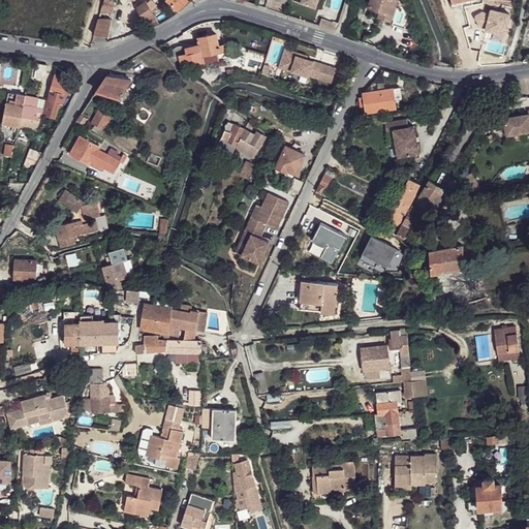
[(114,0),(103,0),(100,13),(113,13),(114,0)]
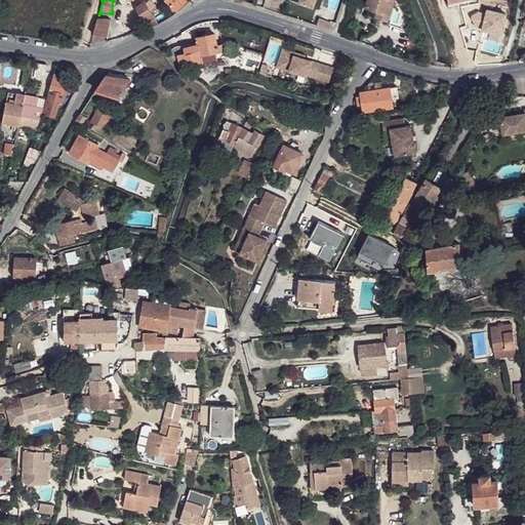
[(165,0),(175,10),(186,0),(165,0)]
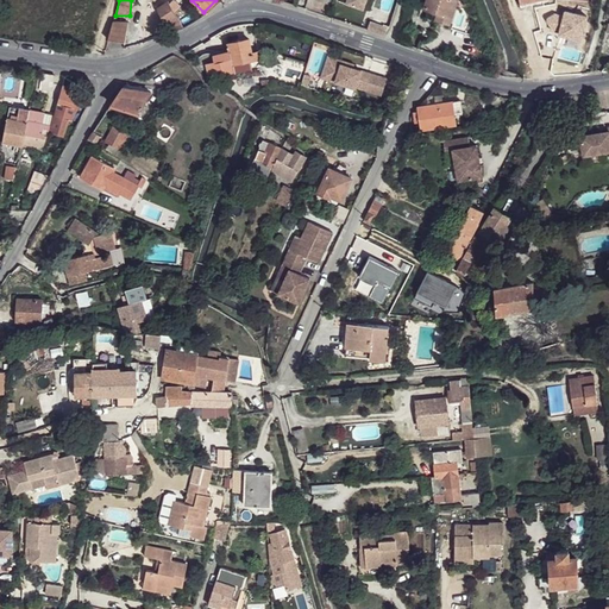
[(307,0),(305,7),(325,14),(328,0),(307,0)]
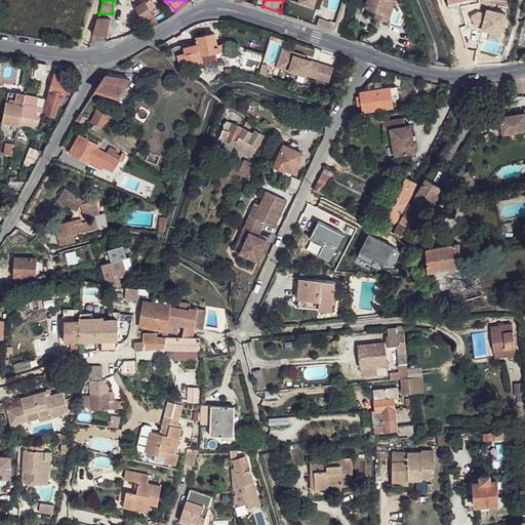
[(386,21),(388,21),(393,0),(369,0),(367,7),(377,11),(375,16),(375,17),(378,18),(386,21)]
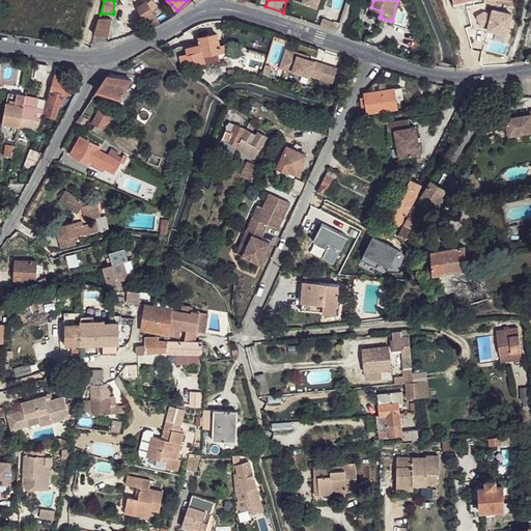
[(515,0),(504,0),(502,15),(514,16),(515,0)]
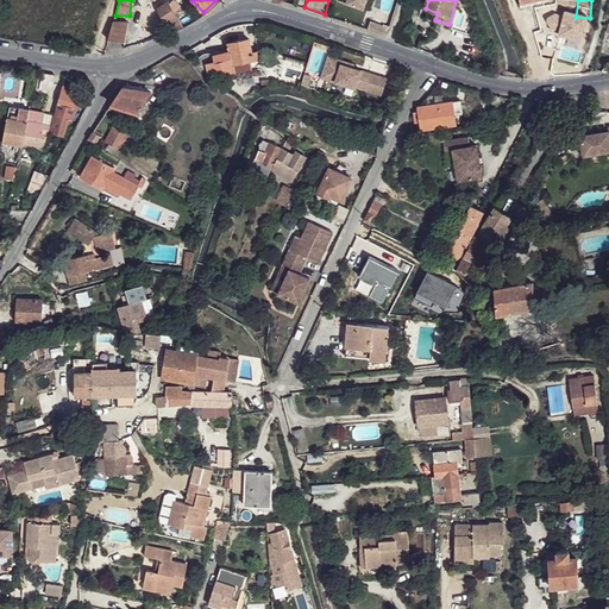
[(171,35),(183,27),(173,8),(169,4),(168,1),(164,4),(157,8),(171,35)]
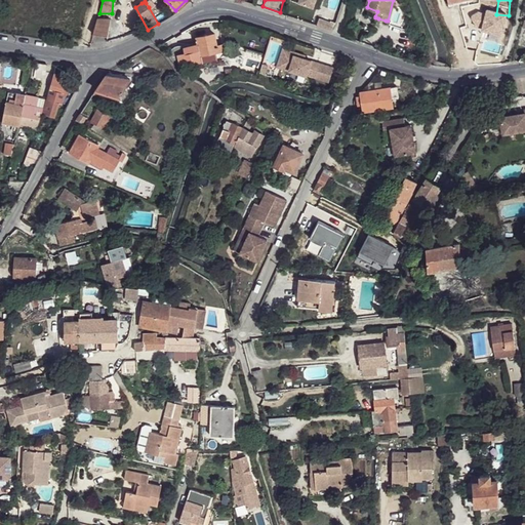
[(377,11),(367,7),(366,10),(369,12),(369,14),(375,16),(377,11)]
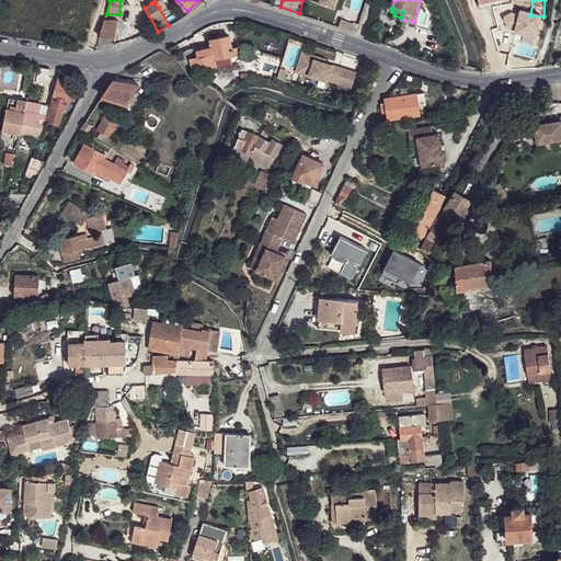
[(115,39),(118,20),(104,19),(100,37),(115,39)]
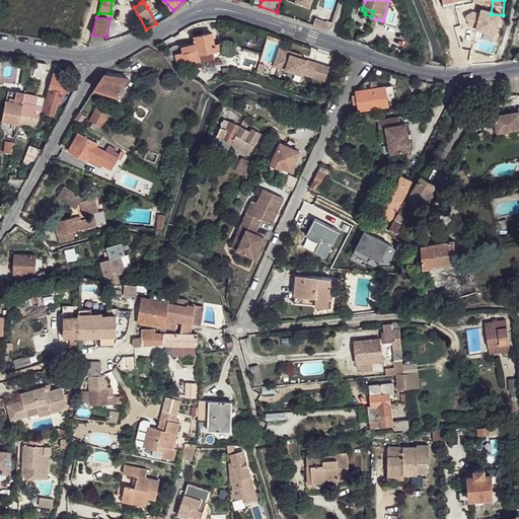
[(313,19),(311,25),(312,26),(320,28),(323,29),(324,30),(329,25),(313,19)]
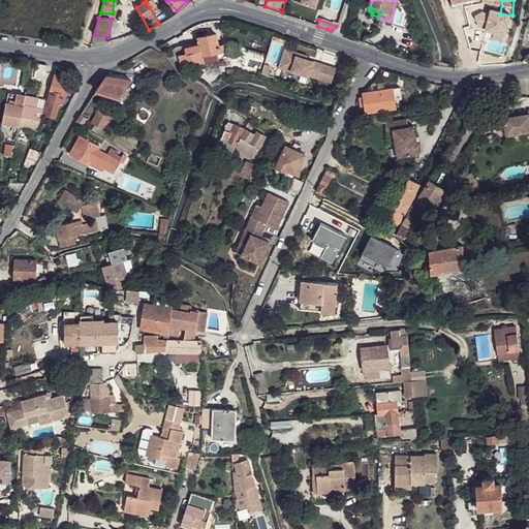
[(216,34),(198,38),(199,43),(200,45),(201,51),(204,57),(217,54),(226,51),(225,45),(219,47),(216,34)]
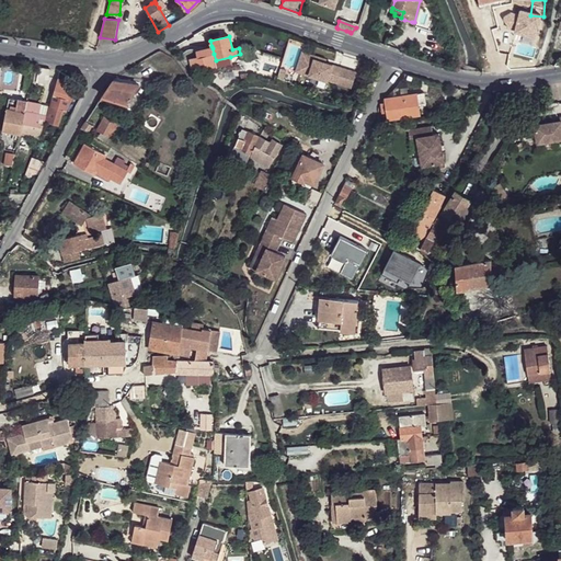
[(195,70),(217,66),(216,60),(214,54),(213,48),(198,52),(199,57),(192,59),(195,70)]
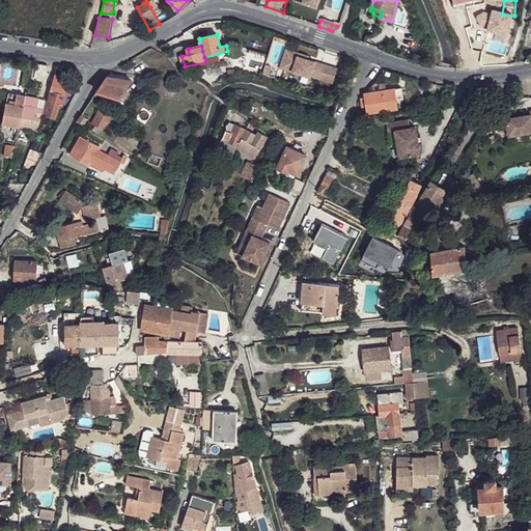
[(287,50),(281,67),(299,74),(299,73),(316,79),(316,78),(334,84),(338,70),(315,61),(314,65),(308,63),(309,59),(310,57),(287,50)]
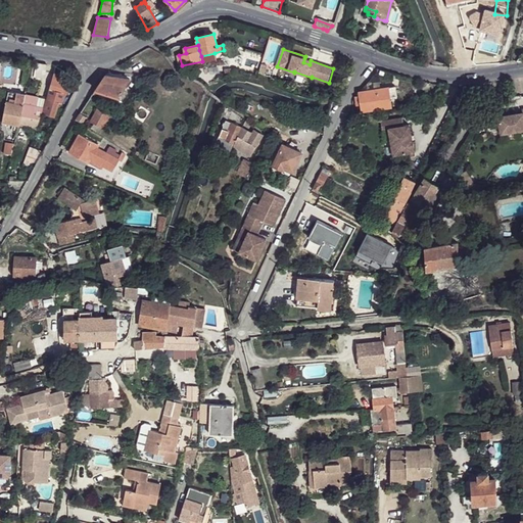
[(215,53),(201,56),(202,61),(203,62),(217,59),(215,53)]
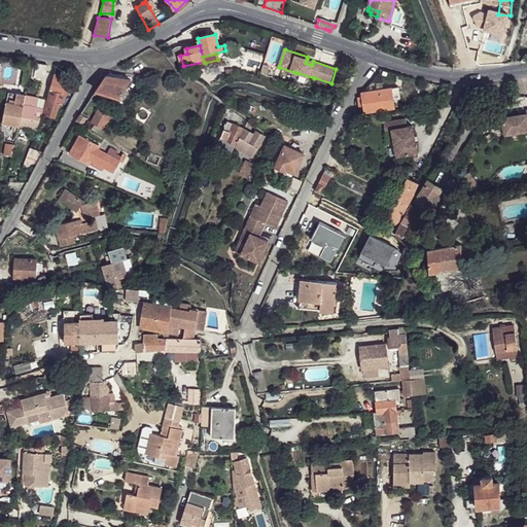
[(36,76),(46,78),(48,65),(37,64),(36,76)]
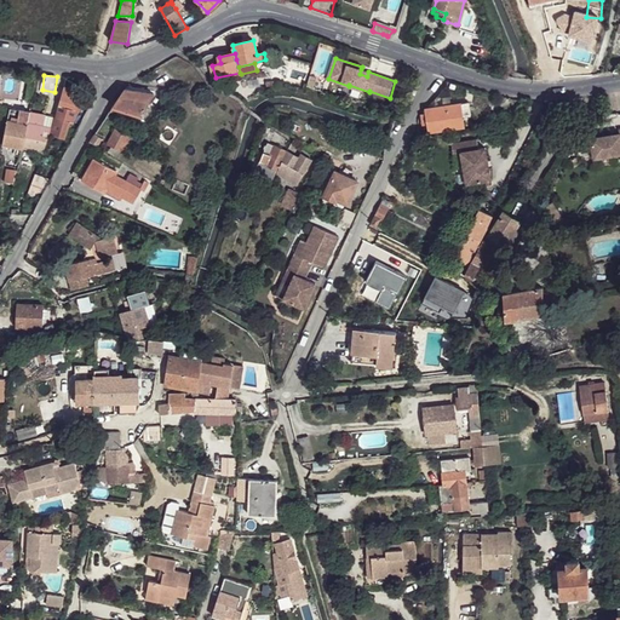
[(126,90),(115,105),(142,115),(143,113),(148,115),(151,109),(147,107),(154,95),(126,90)]
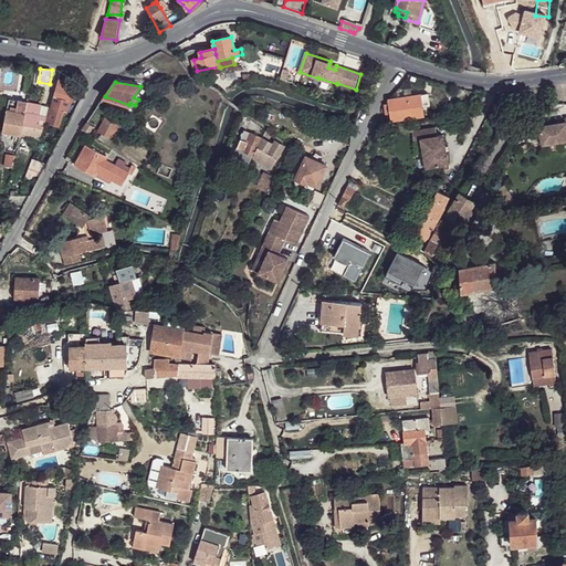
[(74,84),(58,84),(51,106),(51,107),(58,108),(64,113),(77,94),(79,90),(73,88),(74,84)]
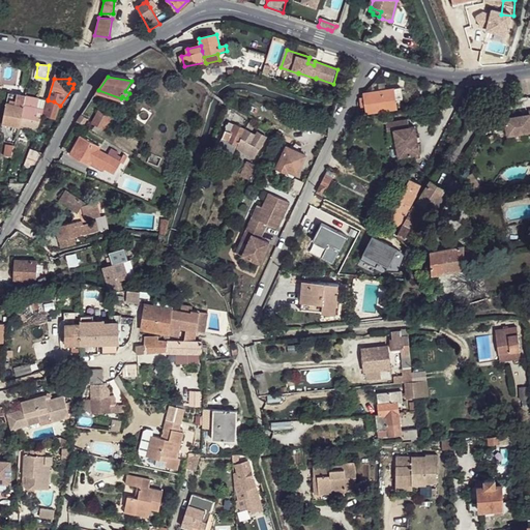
[(360,97),(359,97),(360,107),(365,107),(366,113),(396,109),(394,98),(402,97),(401,86),(363,92),(363,94),(360,95),(360,97)]
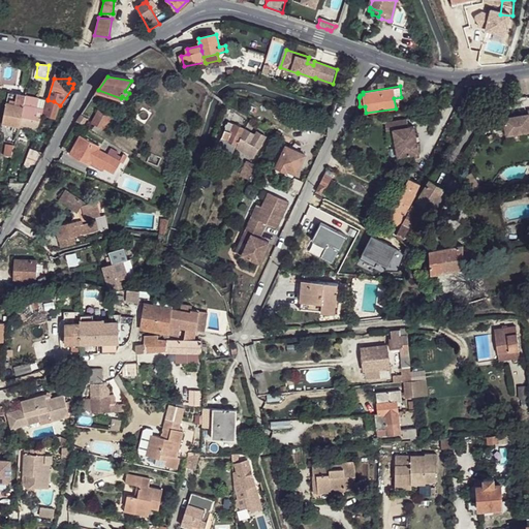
[(25,104),(27,95),(8,92),(3,122),(20,126),(23,116),(25,104)]
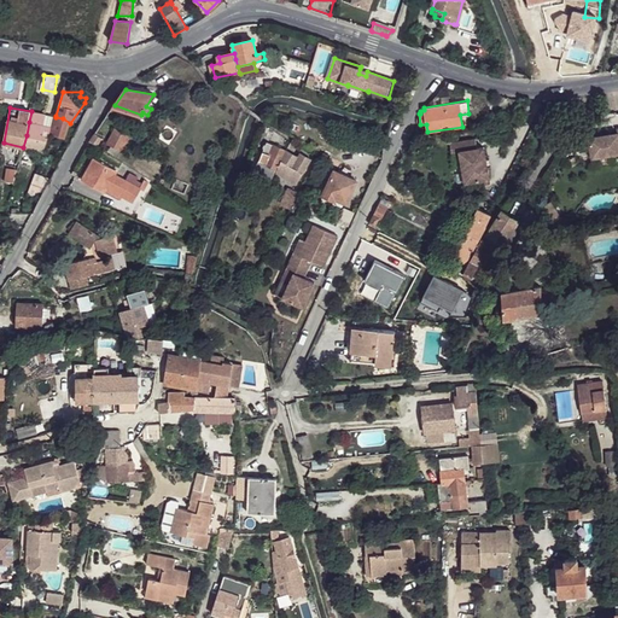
[(29,122),(44,126),(46,115),(31,111),(29,122)]
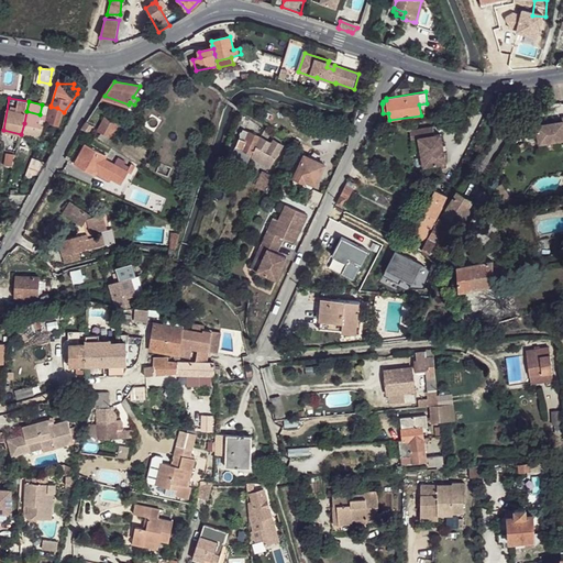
[(51,106),(42,105),(40,114),(47,116),(51,107),(51,106)]
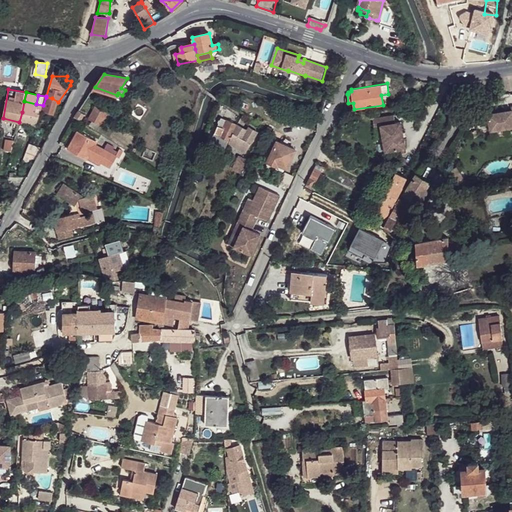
[(94,101),(87,97),(80,108),(87,112),(94,101)]
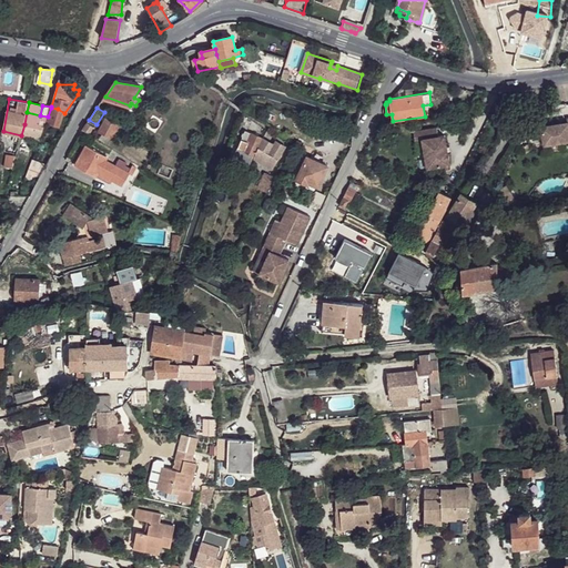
[(24,124),(43,129),(48,117),(40,115),(27,112),(24,124)]
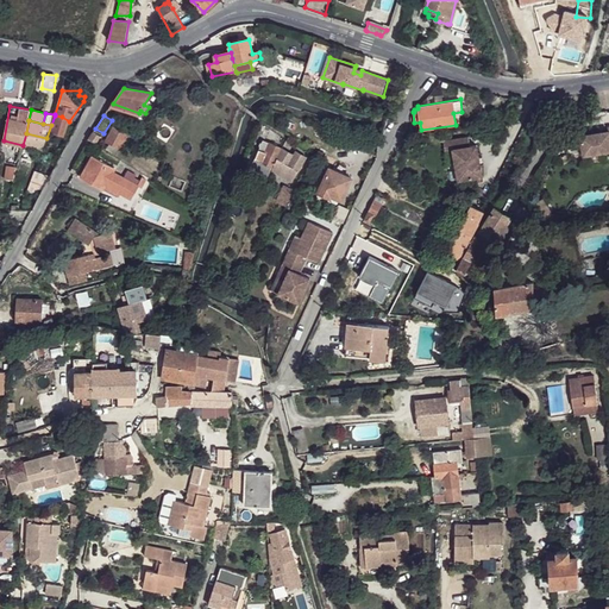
[(581,136),(583,155),(608,150),(608,126),(608,127),(608,131),(581,136)]
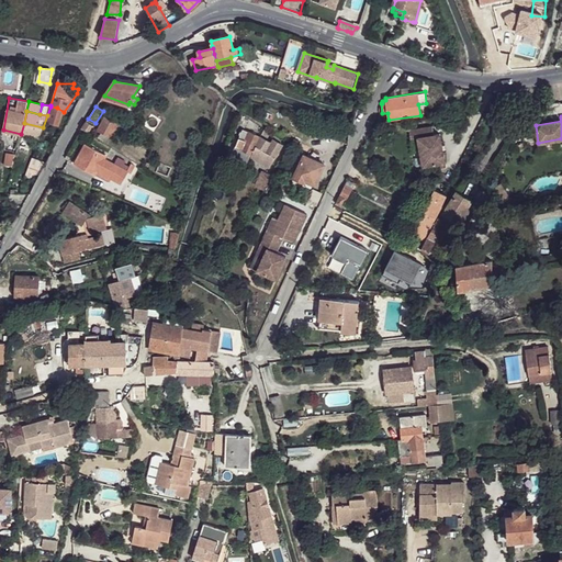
[(105,117),(98,130),(102,132),(111,137),(117,124),(116,124),(105,117)]
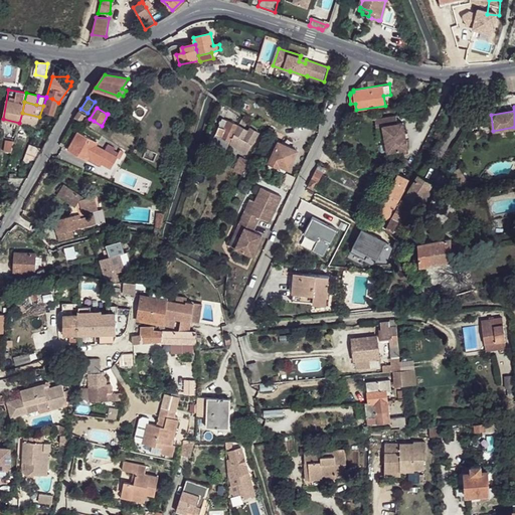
[(86,115),(79,111),(75,118),(81,121),(86,115)]
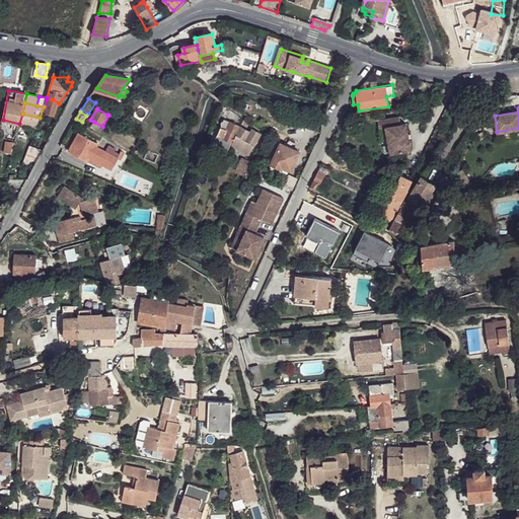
[(19,124),(32,126),(32,125),(38,125),(40,118),(22,114),(19,124)]
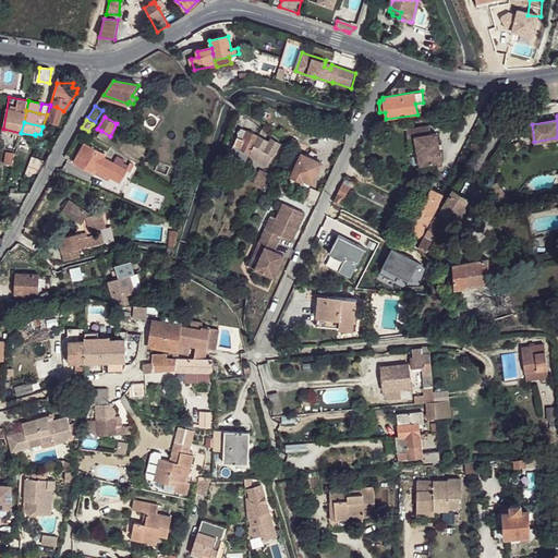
[(428,123),(404,126),(407,135),(414,134),(420,167),(444,162),(437,130),(431,131),(428,123)]
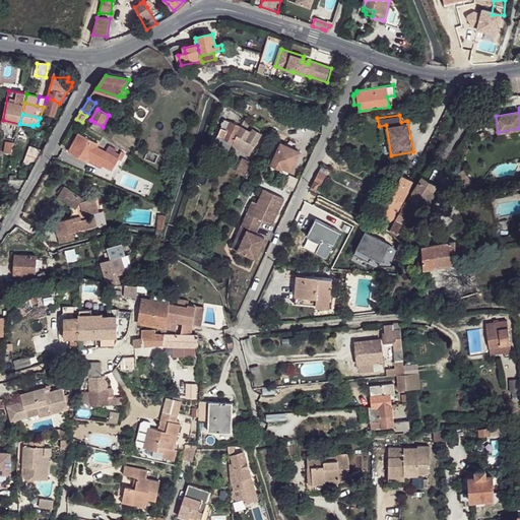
[(216,143),(231,150),(235,142),(238,135),(242,127),(228,120),(216,143)]
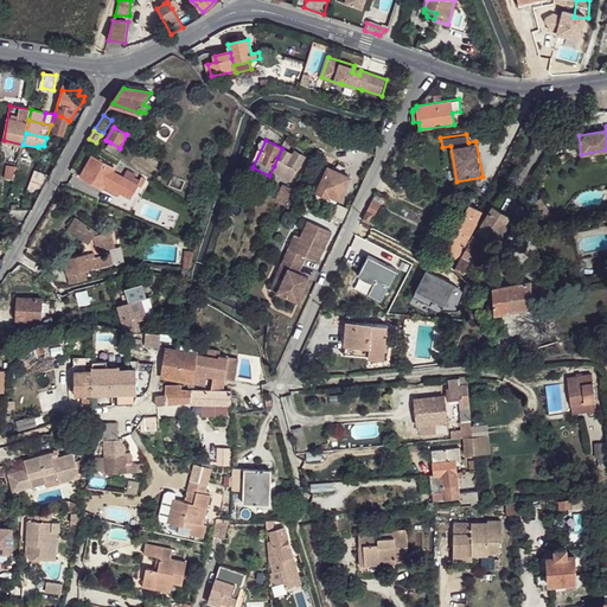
[(278,158),(299,171),(306,158),(296,152),(294,155),(282,148),(278,158)]
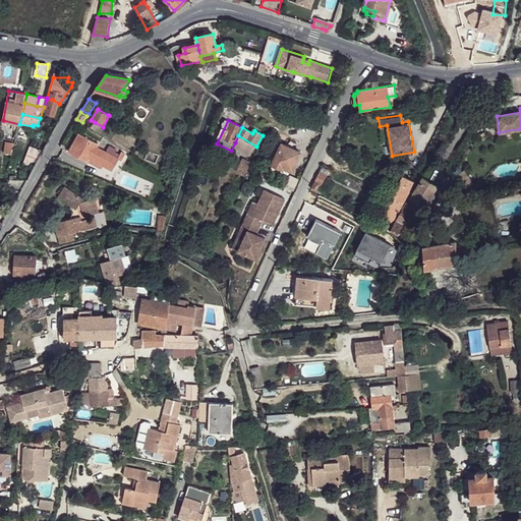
[(80,133),(69,152),(90,163),(93,157),(99,148),(100,145),(80,133)]
